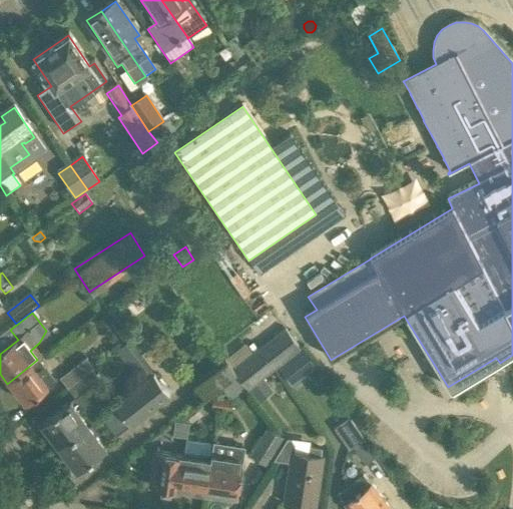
[(285,331),(231,371),(236,377),(248,392),(301,352),(285,331)]
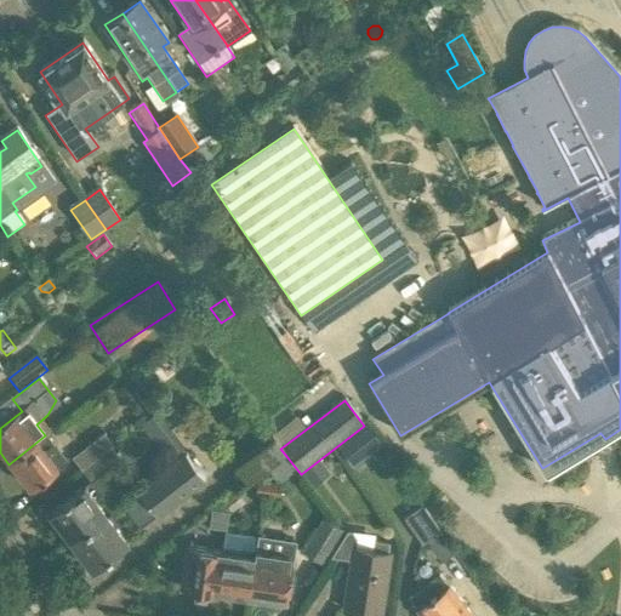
[(121,506),(114,512),(123,522),(130,517),(141,531),(205,482),(186,456),(155,416),(142,426),(172,466),(121,506)]
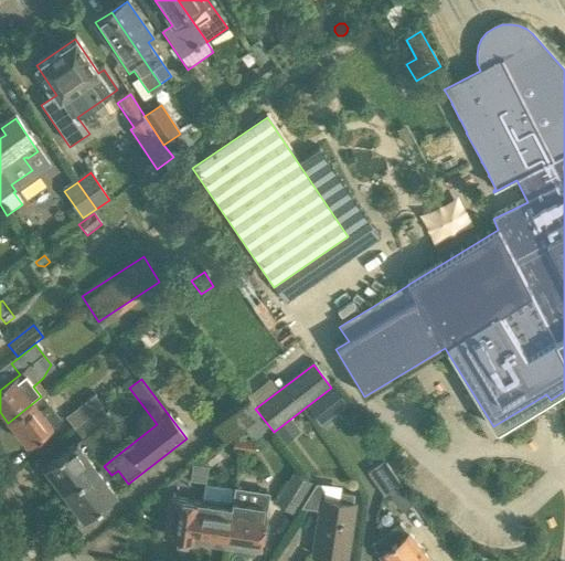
[(331,388),(307,406),(322,427),(347,409),(331,388)]
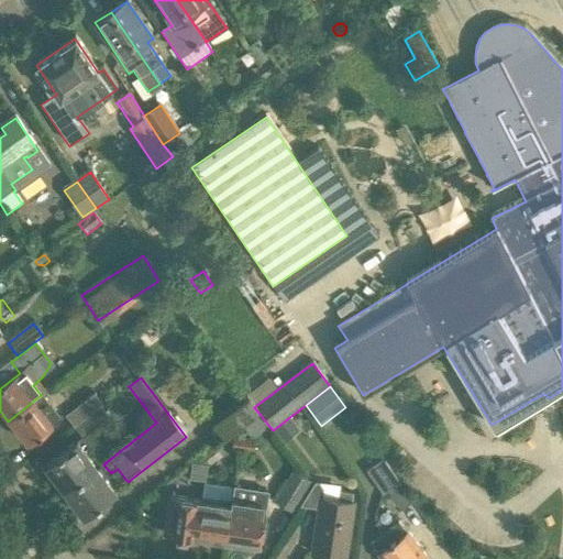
[(61,420),(41,395),(8,422),(28,447),(61,420)]
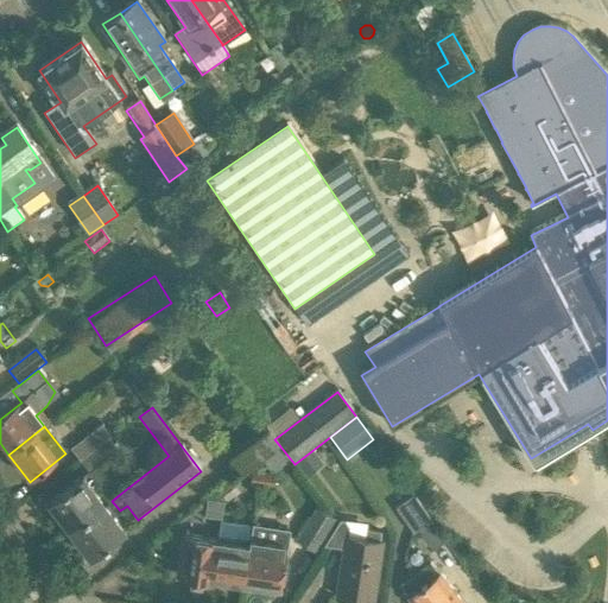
[(80,463),(111,439),(102,427),(70,451),(80,463)]
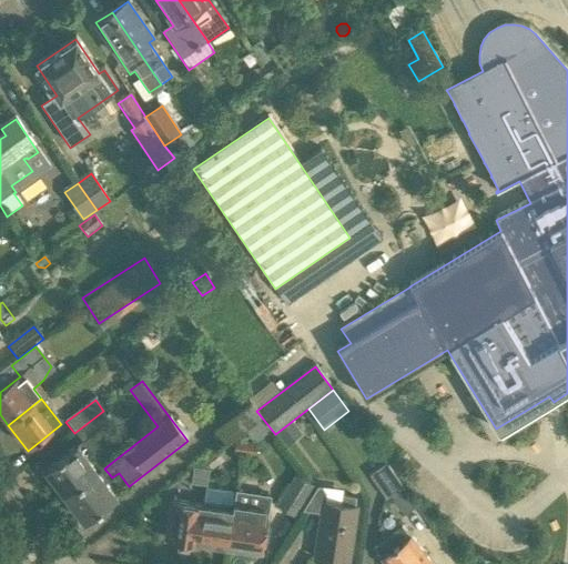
[(103,411),(74,433),(83,445),(90,440),(111,425),(102,413),(104,411),(103,411)]
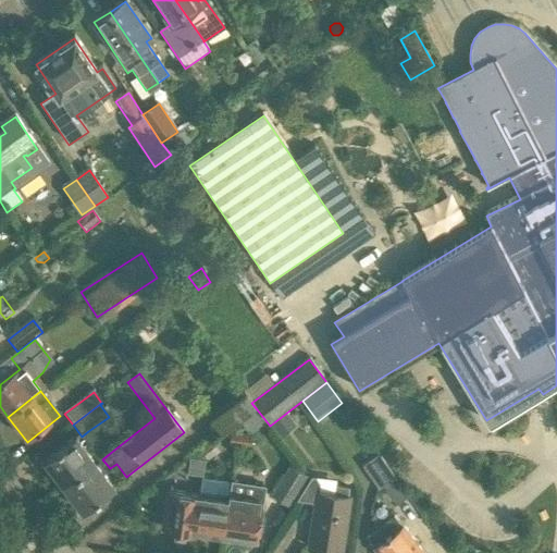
[(272,427),(283,441),(297,430),(286,416),(272,427)]
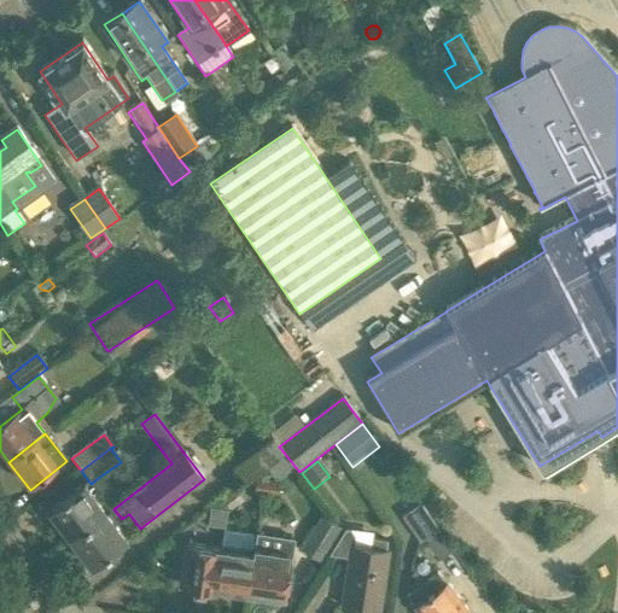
[(98,478),(91,484),(85,488),(85,486),(48,514),(70,542),(106,515),(94,500),(108,490),(98,478)]
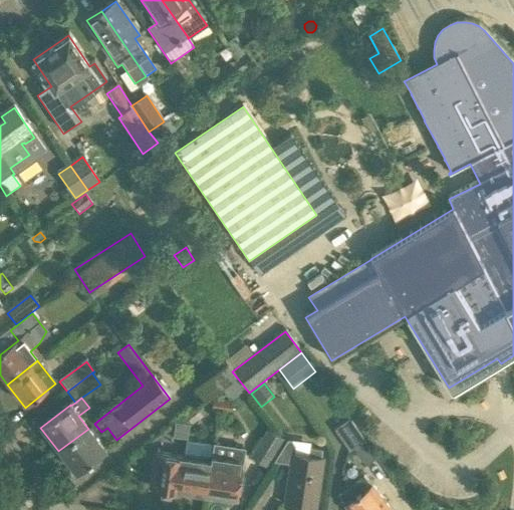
[(221,413),(223,403),(213,401),(212,412),(221,413)]
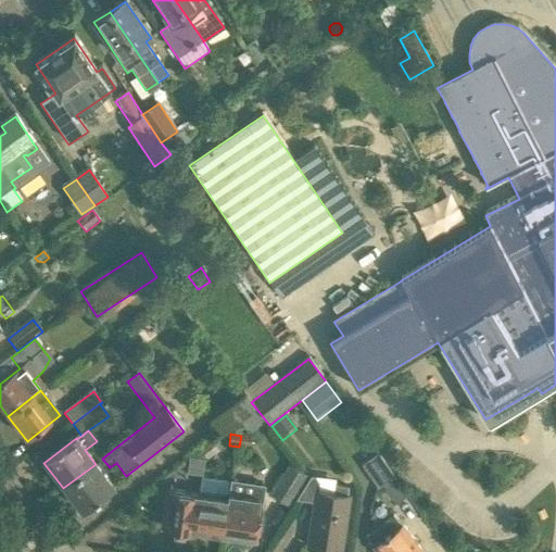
[(241,436),(239,447),(250,449),(251,437),(241,436)]
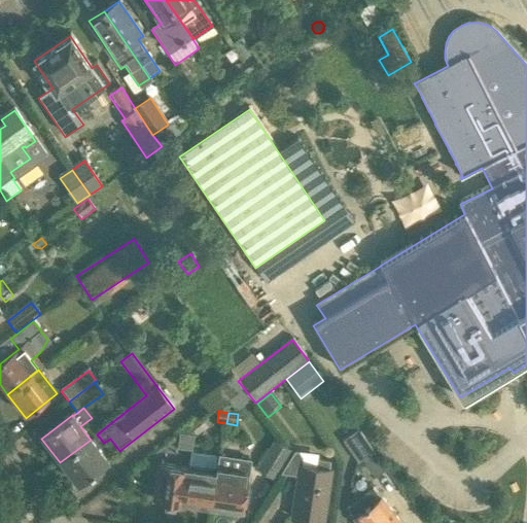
[(370,473),(382,464),(366,443),(362,446),(355,437),(346,443),(353,452),(350,454),(358,466),(362,463),(370,473)]
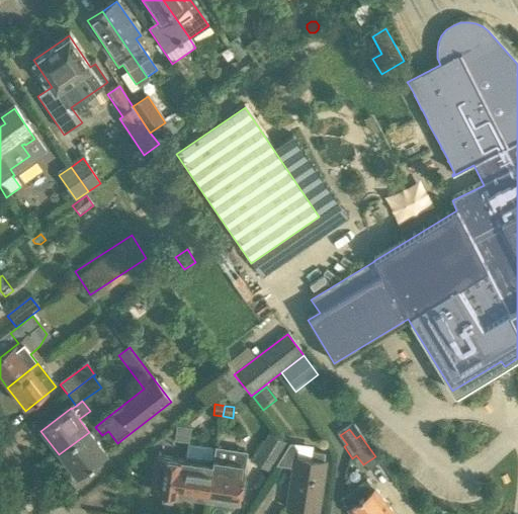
[(191,432),(177,430),(175,442),(189,444),(191,432)]
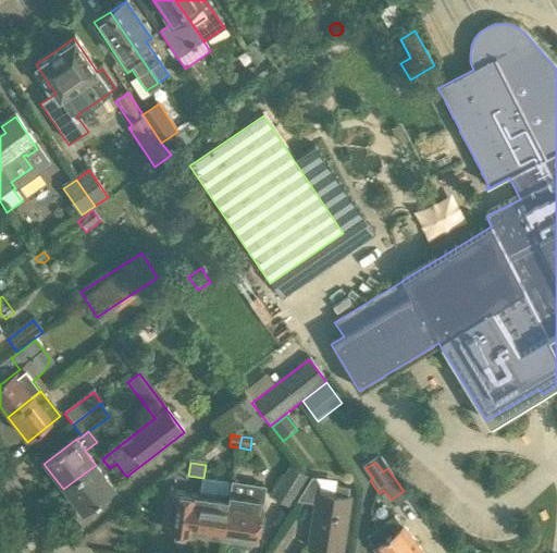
[(96,465),(63,489),(83,515),(115,490),(96,465)]
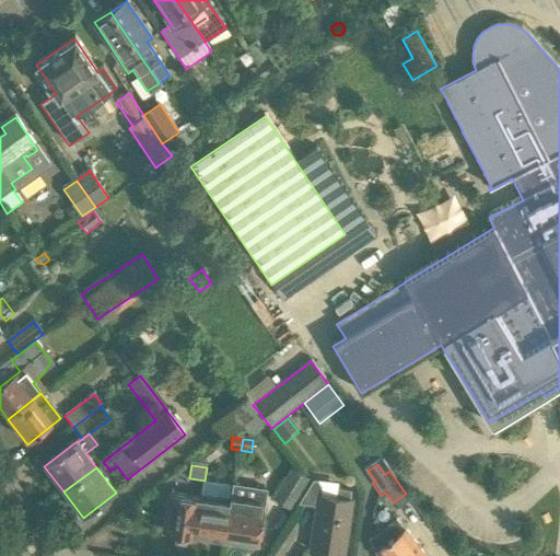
[(272,501),(288,510),(291,512),(307,485),(290,474),(278,493),(272,501)]
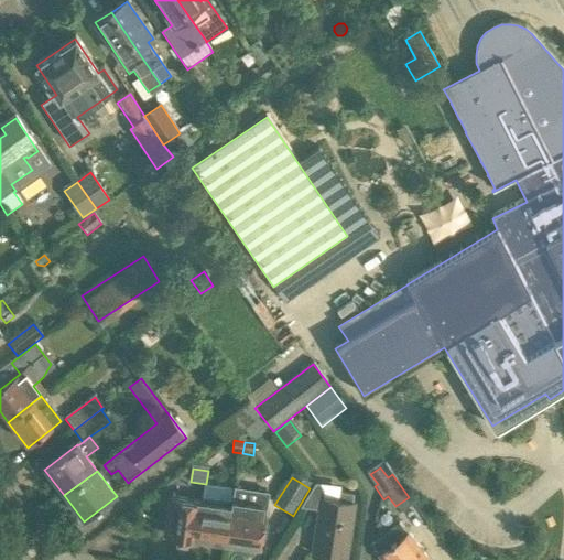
[(354,497),(312,491),(310,496),(306,515),(318,516),(312,558),(321,559),(346,559),(355,507),(353,506),(354,497)]
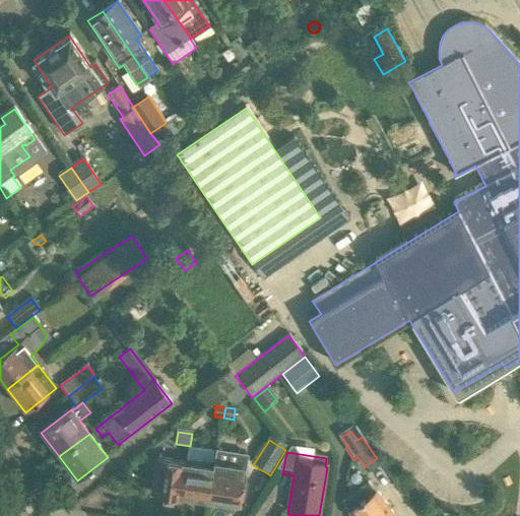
[(212,467),(211,472),(207,503),(240,508),(247,461),(214,456),(212,467)]
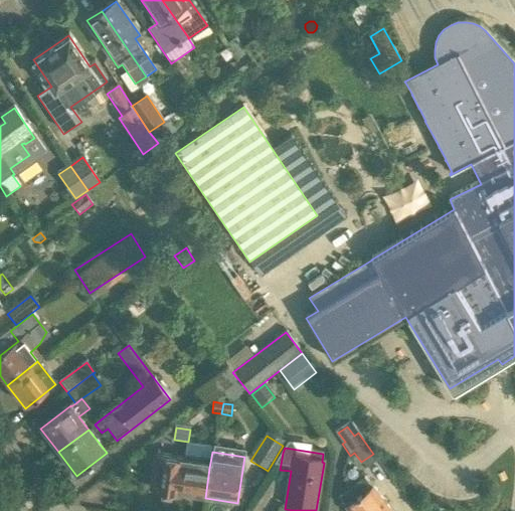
[(378,462),(373,454),(361,462),(366,470),(378,462)]
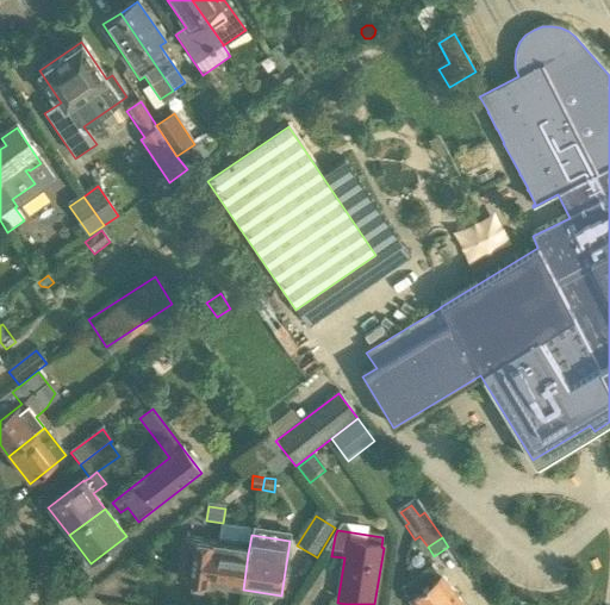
[(213,585),(218,549),(186,544),(180,582),(212,588),(213,585)]
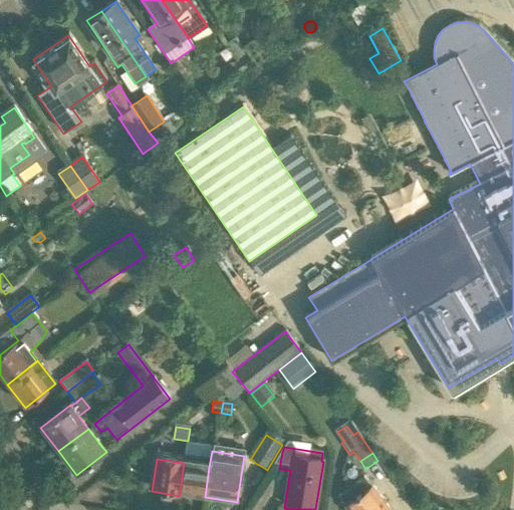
[(184,463),(180,493),(205,497),(209,467),(184,463)]
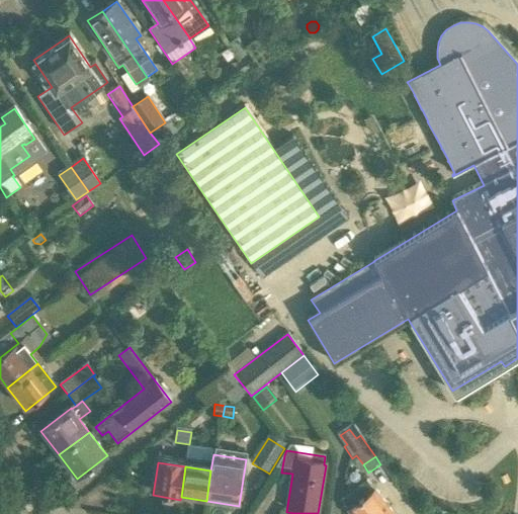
[(367,482),(354,491),(371,513),(392,513),(375,491),(374,492),(367,482)]
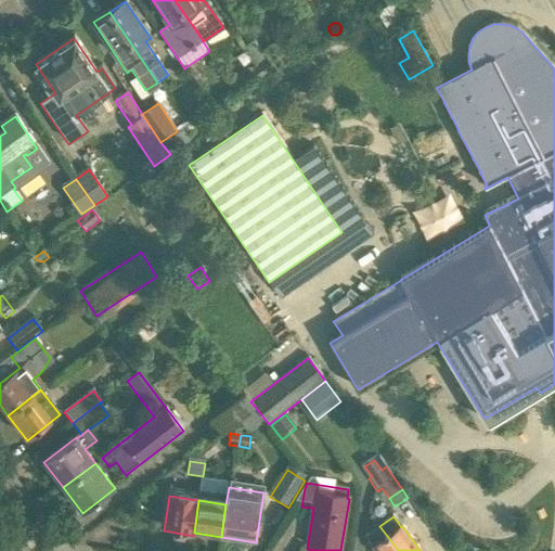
[(398,550),(379,526),(365,537),(373,548),(374,550),(398,550)]
